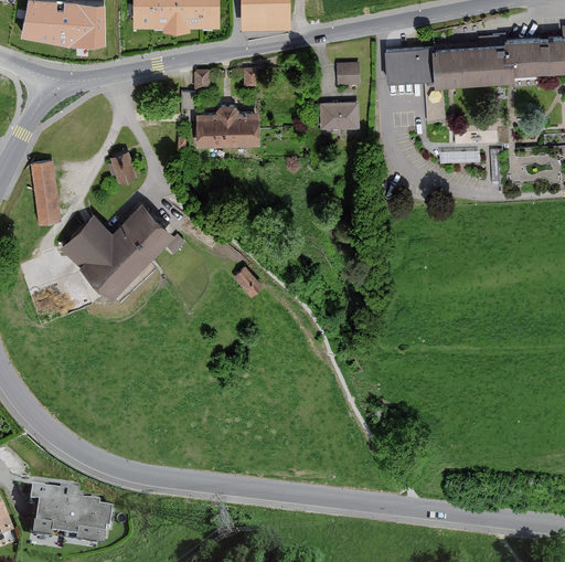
[(215,0),(139,0),(139,27),(215,27),(215,0)]
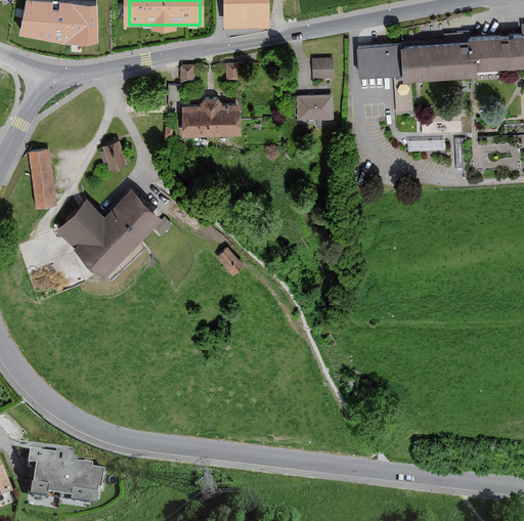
[(222,0),(223,27),(270,26),(269,0),(222,0)]
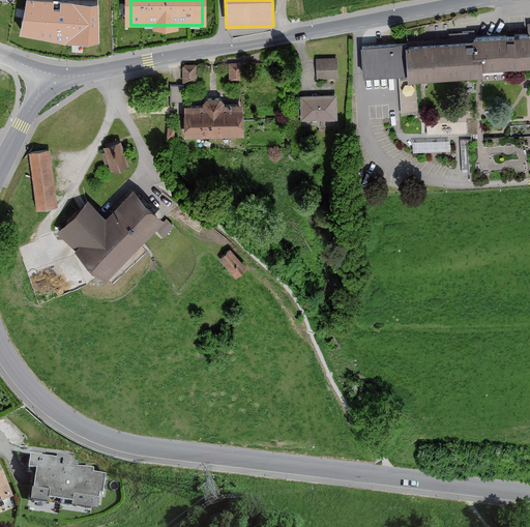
[(85,49),(98,46),(97,6),(29,1),(22,38),(85,49)]
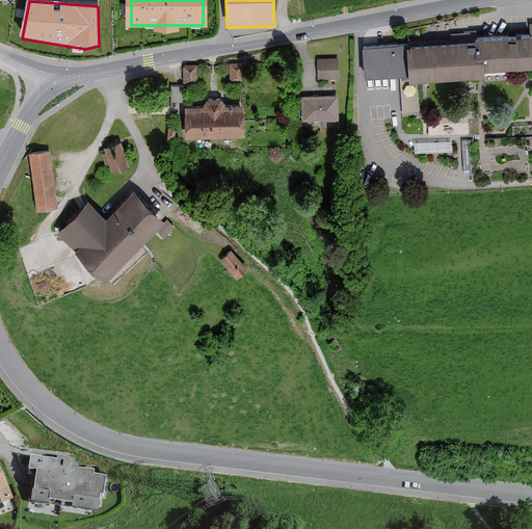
[(476,43),(363,50),(365,80),(401,78),(402,85),(400,85),(402,118),(420,117),(418,87),(428,86),(428,81),(485,77),(484,70),(531,65),(531,26),(529,27),(529,35),(475,40),(476,43)]
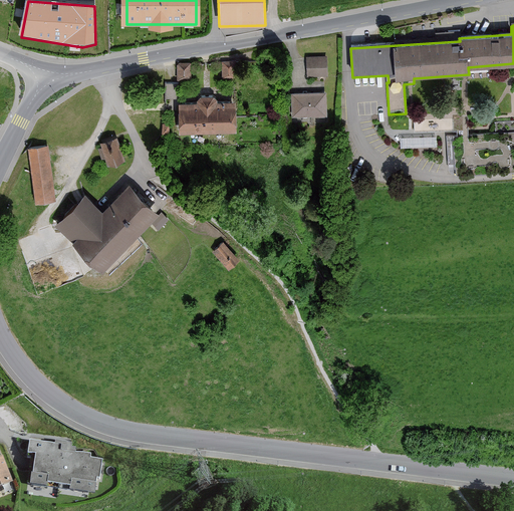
[(305,80),(327,79),(327,60),(304,60),(305,80)]
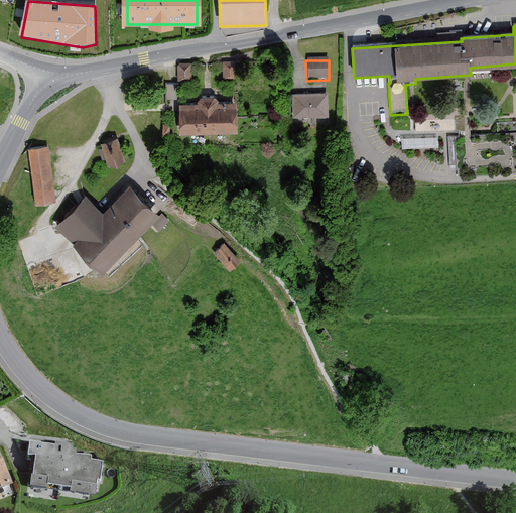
[(237,66),(224,66),(224,81),(237,82),(237,66)]
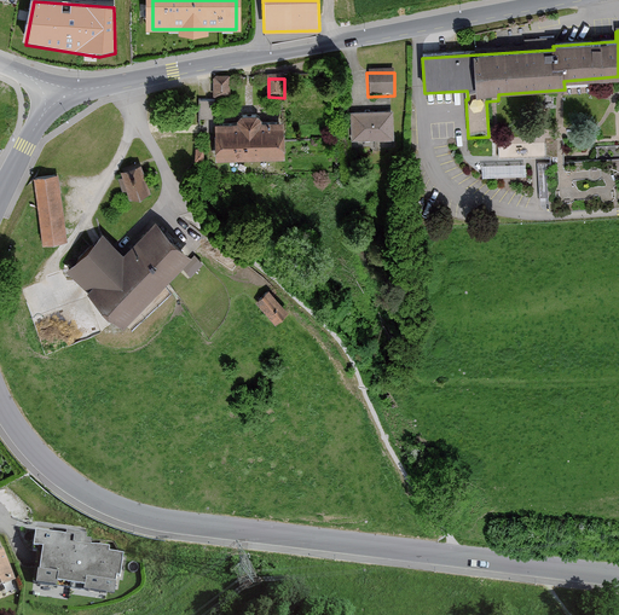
[(230,98),(229,81),(213,81),(214,99),(230,98)]
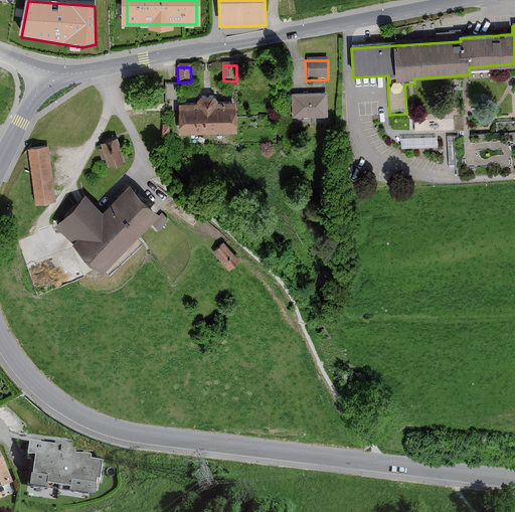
[(328,117),(327,95),(291,97),(292,119),(328,117)]
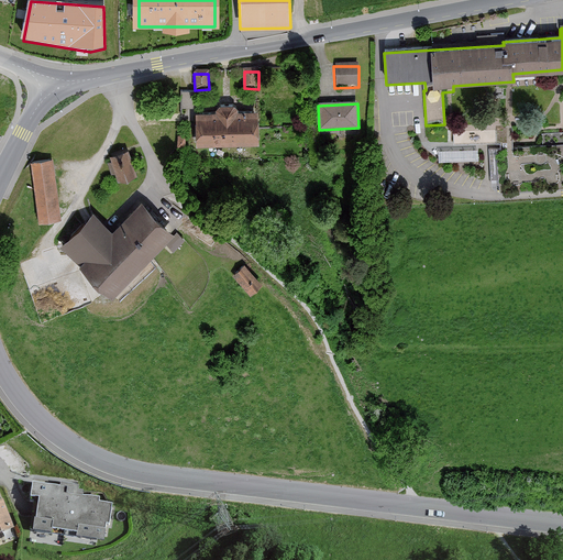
[(238,116),(238,111),(231,108),(220,108),(217,112),(217,116),(195,116),(195,149),(258,146),(257,114),(238,116)]
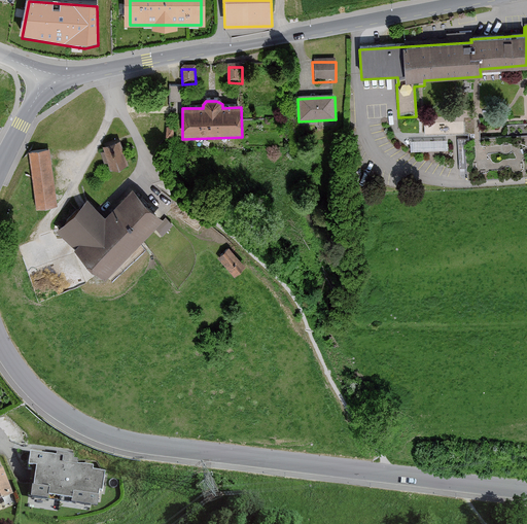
[(411,142),(411,152),(444,151),(444,143),(437,144),(437,147),(424,147),(424,142),(411,142)]
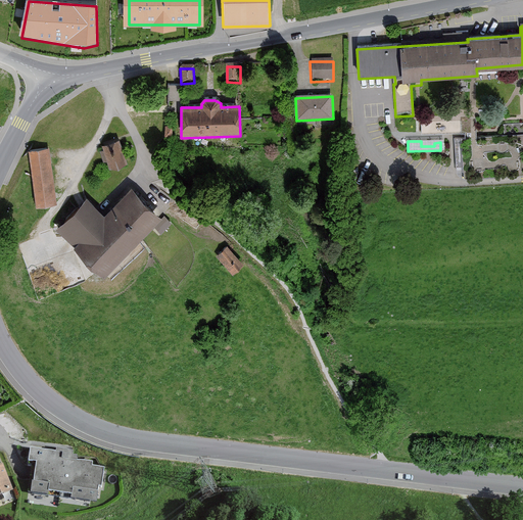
[(127,163),(117,142),(101,149),(110,171),(127,163)]
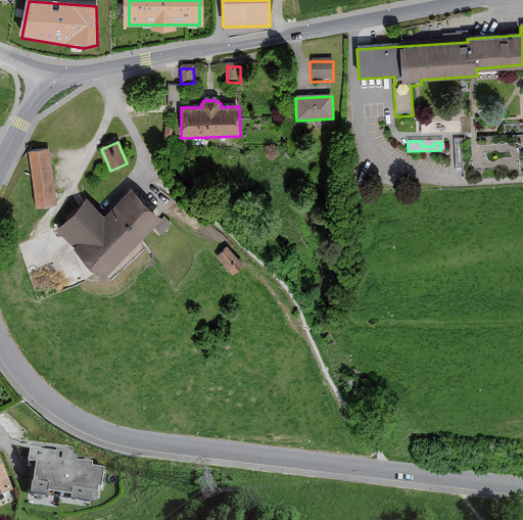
[(57,205),(49,150),(29,153),(37,208),(57,205)]
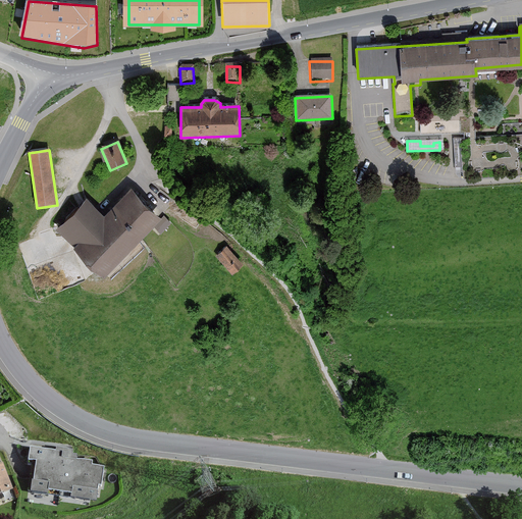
[(96,209),(86,199),(57,228),(74,245),(72,248),(104,277),(161,218),(131,189),(103,216),(96,209)]
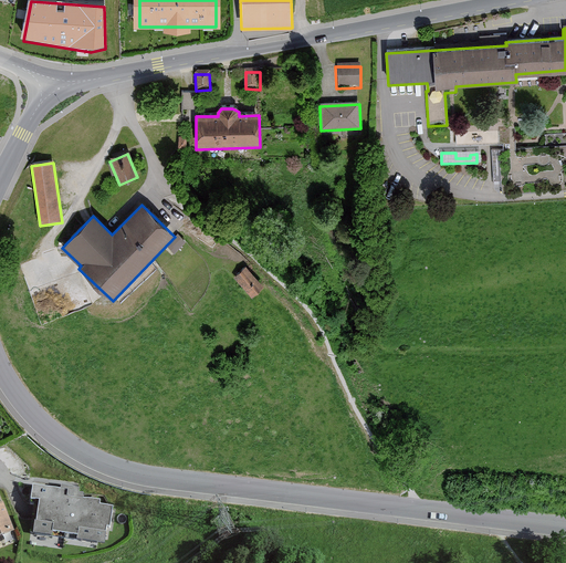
[(186,244),(177,237),(166,248),(175,256),(186,244)]
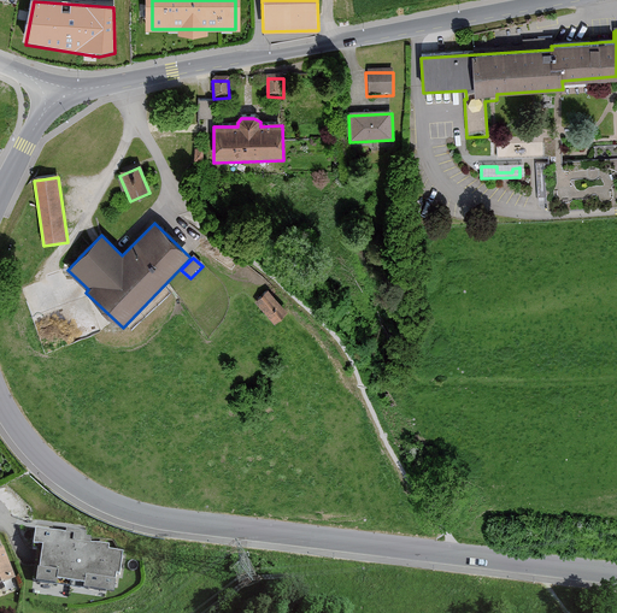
[(287,316),(266,294),(257,304),(276,325),(287,316)]
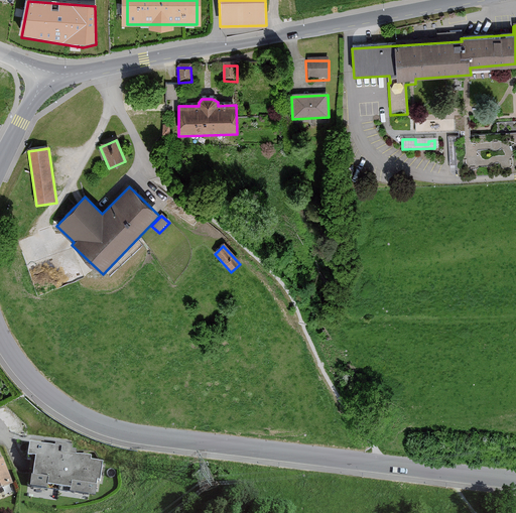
[(89,445),(39,438),(36,455),(46,457),(42,488),(111,497),(116,462),(104,461),(105,454),(88,452),(89,445)]
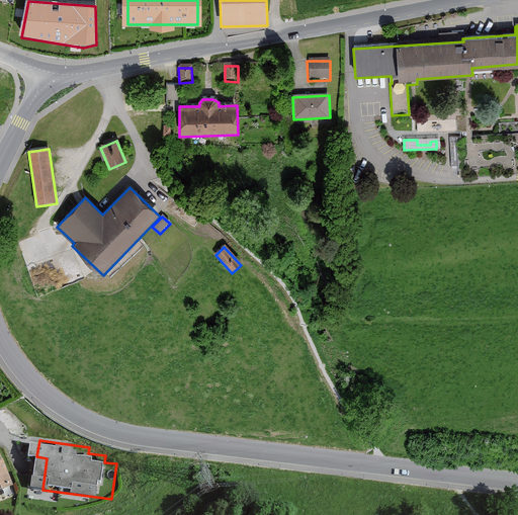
[(0,495),(13,490),(0,460),(0,495)]
